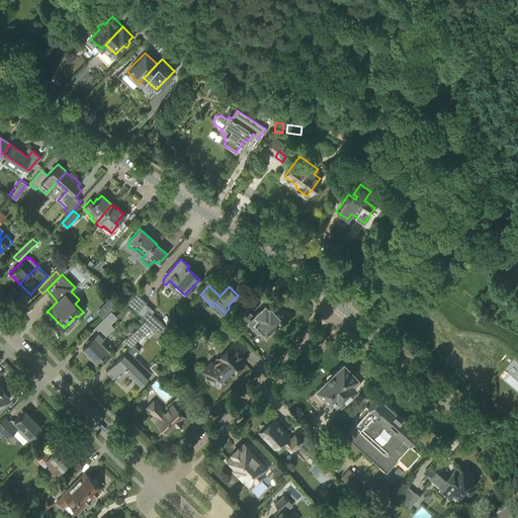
[(99,291),(105,297),(109,292),(104,287),(99,291)]
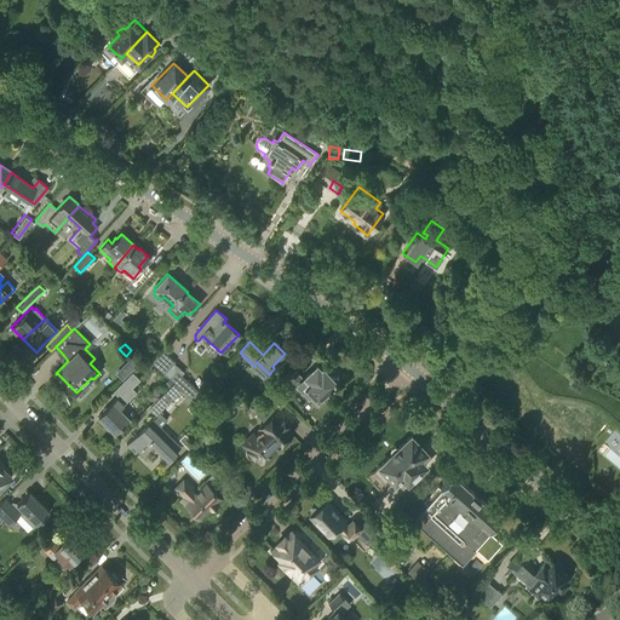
[(153,363),(159,355),(150,348),(144,355),(153,363)]
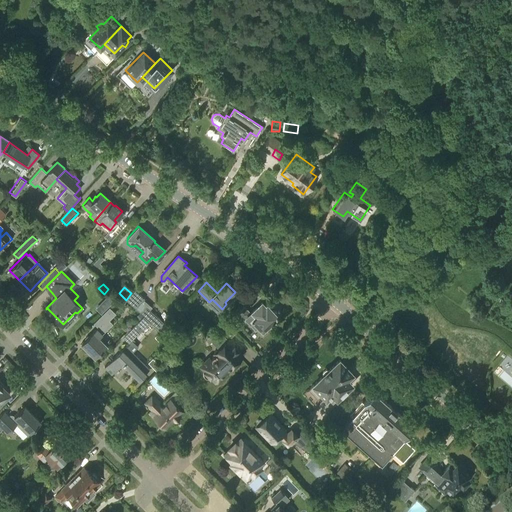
[(131,293),(126,300),(144,315),(150,322),(158,329),(164,323),(146,306),(149,303),(135,290),(131,293)]
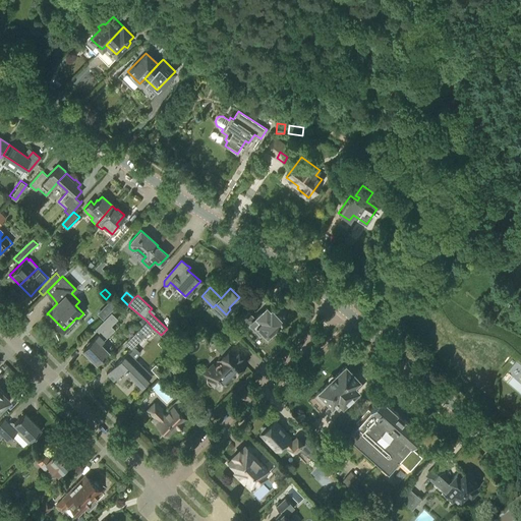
[(231,328),(238,336),(239,335),(242,335),(244,333),(244,330),(251,324),(262,335),(264,333),(267,336),(276,328),(281,328),(281,315),(277,315),(272,310),(270,311),(267,307),(254,319),(248,311),(231,328)]
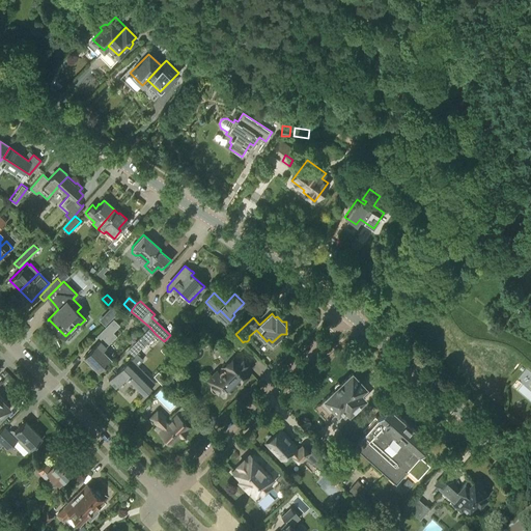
[(95,336),(101,340),(85,357),(99,370),(110,358),(102,350),(116,336),(112,332),(119,325),(113,318),(95,336)]
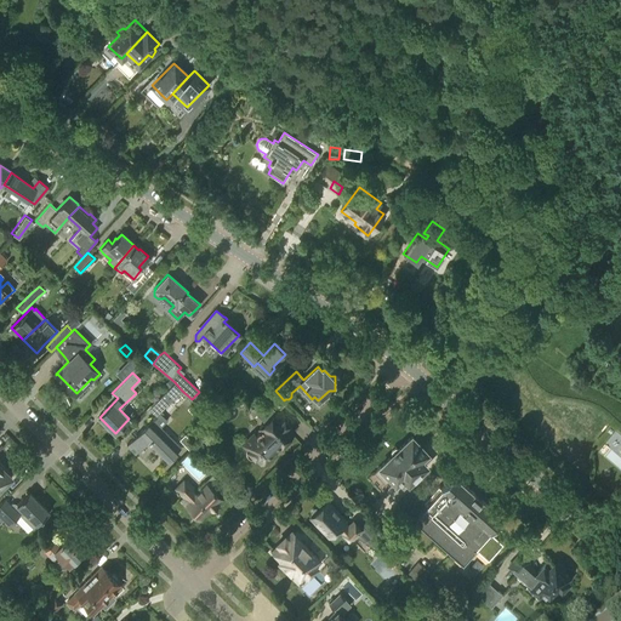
[(170,379),(164,385),(169,388),(175,382),(170,379)]
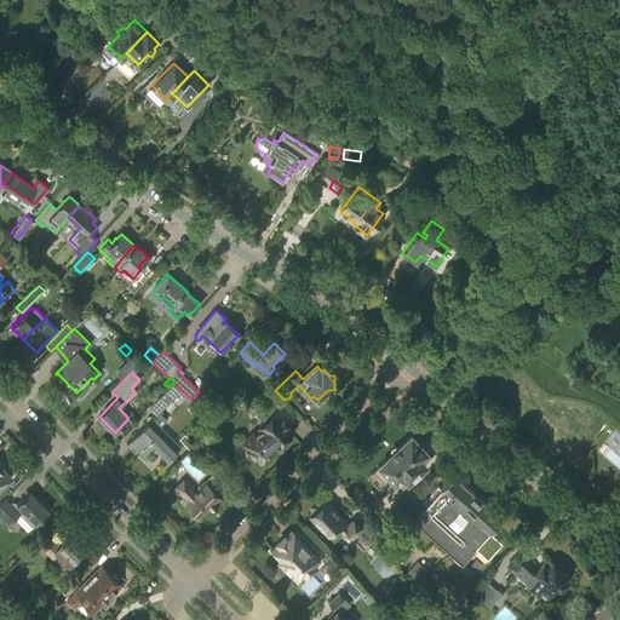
[(182,390),(174,382),(168,388),(148,408),(156,414),(182,390)]
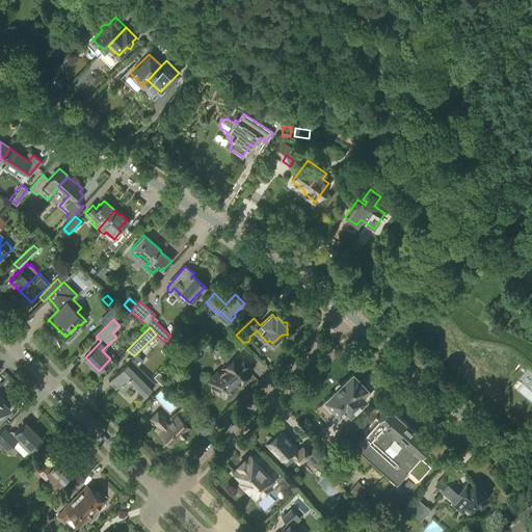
[(236,335),(228,343),(219,350),(229,361),(222,367),(223,367),(223,368),(221,369),(220,370),(219,372),(218,373),(221,375),(212,384),(211,387),(211,388),(211,389),(211,390),(212,391),(213,392),(214,393),(216,393),(219,392),(223,396),(251,369),(246,364),(248,363),(243,358),(237,353),(245,345),(243,343),(236,335)]
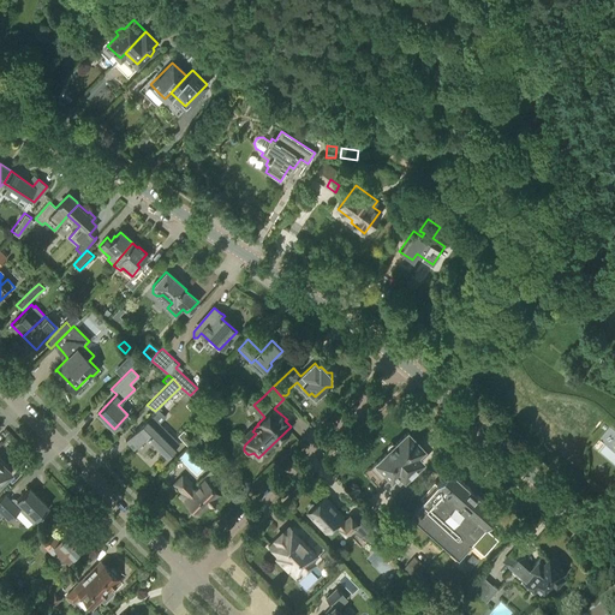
[(147,436),(167,455),(179,443),(151,416),(147,419),(125,441),(133,449),(147,436)]
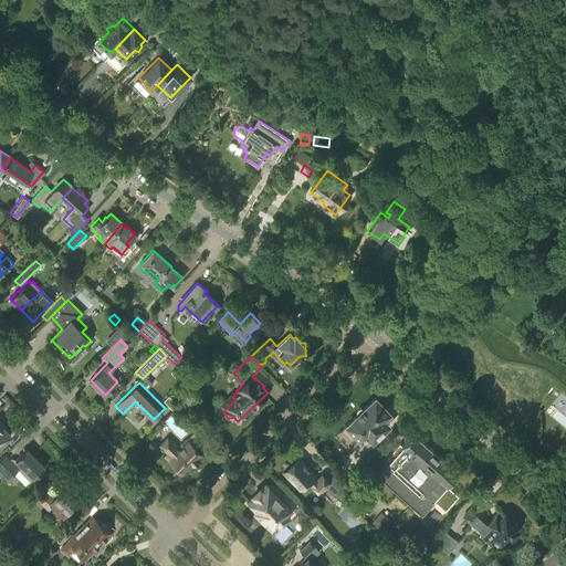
[(373,440),(388,425),(383,419),(389,412),(375,398),(346,426),(342,430),(350,440),(356,435),(360,439),(353,446),(359,452),(369,443),(363,438),(367,433),(373,440)]
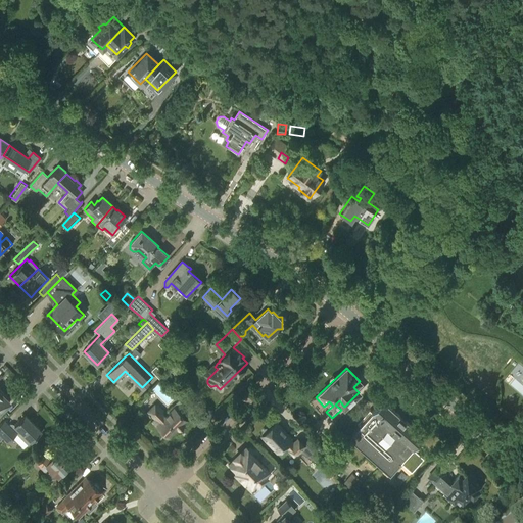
[(159,369),(155,373),(159,377),(163,373),(159,369)]
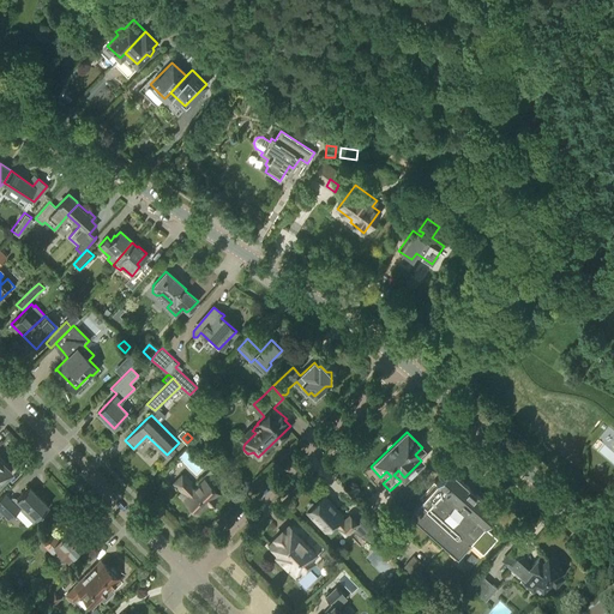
[(0,458),(0,482),(11,471),(6,467),(7,465),(0,458)]
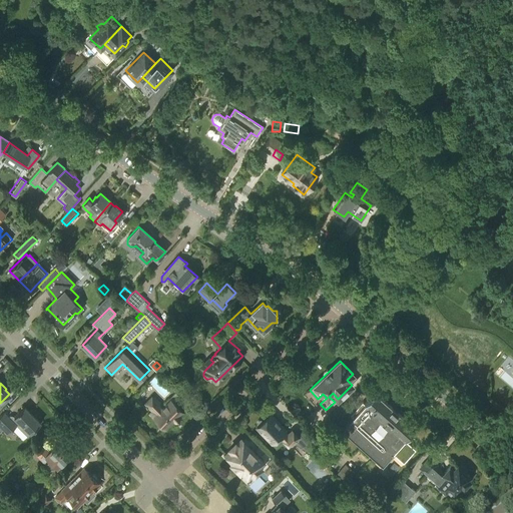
[(391,409),(393,408),(375,392),(364,404),(362,402),(350,415),(352,417),(342,429),(382,465),(393,453),(403,463),(415,450),(405,440),(415,428),(398,412),(397,414),(391,409)]
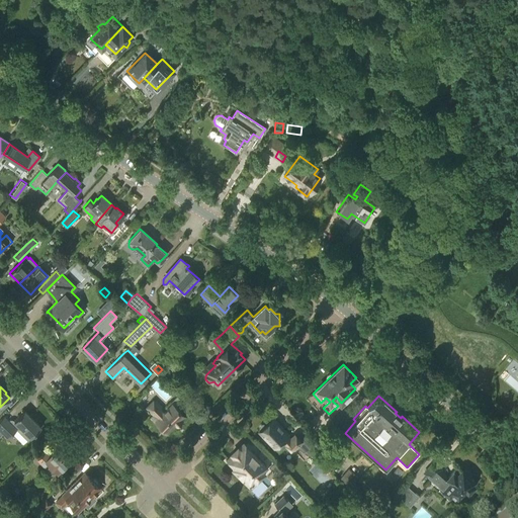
[(175,423),(176,425),(184,416),(172,404),(165,411),(154,400),(147,408),(155,415),(152,417),(167,431),(175,423)]
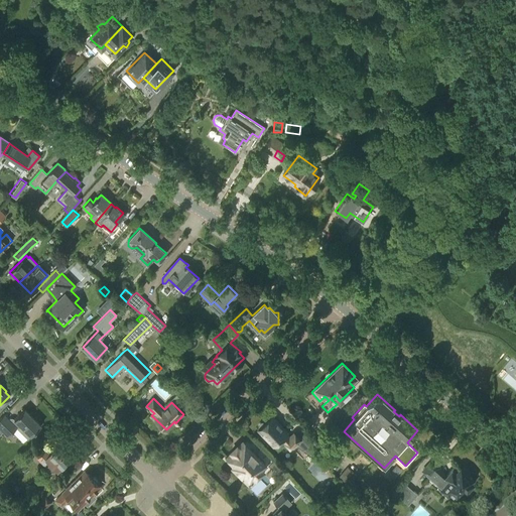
[(0,418),(0,434),(3,431),(8,436),(16,427),(17,427),(18,428),(19,428),(20,428),(20,427),(21,427),(22,428),(22,429),(21,430),(22,431),(22,432),(23,433),(28,438),(40,425),(24,409),(14,419),(11,422),(4,414),(0,418)]
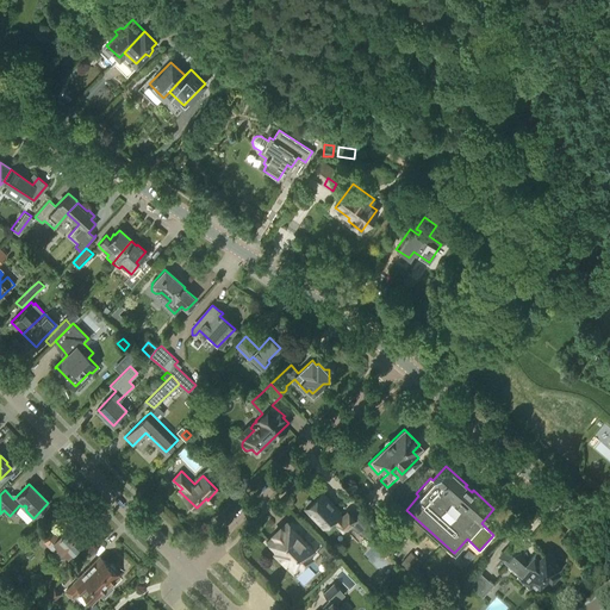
[(393,491),(387,498),(393,504),(399,497),(393,491)]
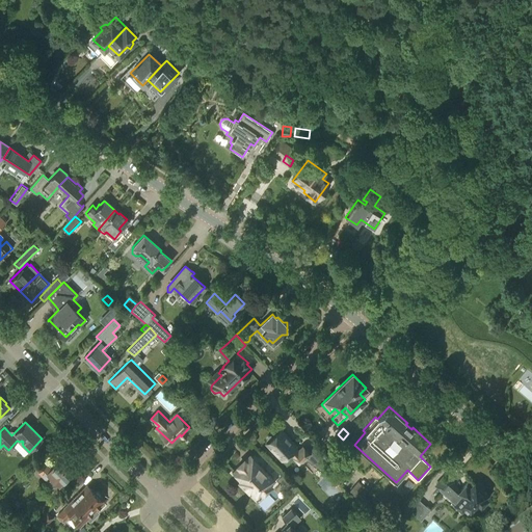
[(313,458),(313,457),(309,453),(310,452),(303,445),(298,450),(280,430),(266,443),(282,458),(283,458),(287,462),(293,456),(299,462),(299,461),(303,467),(313,458)]
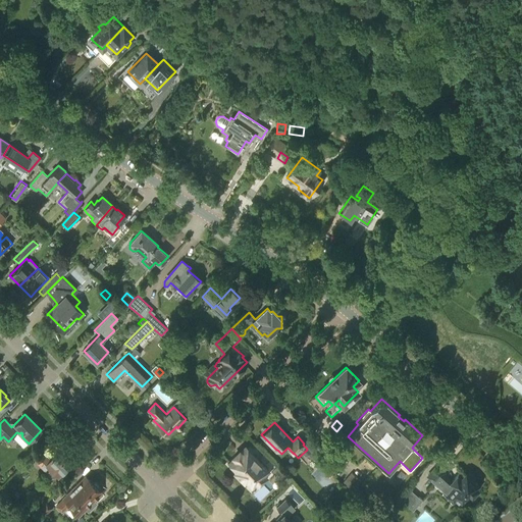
[(304,442),(317,455),(323,449),(318,444),(310,436),(304,442)]
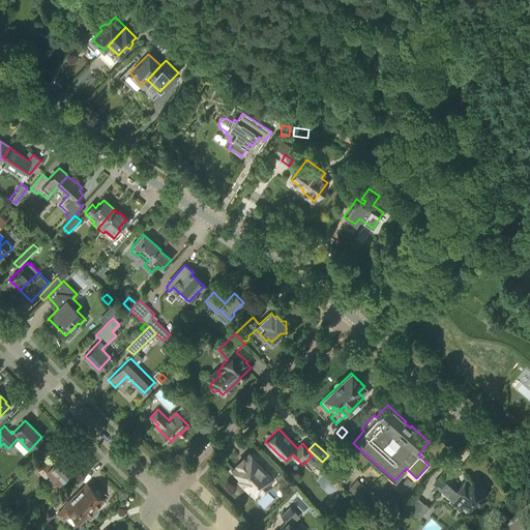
[(242,459),(237,464),(238,465),(233,470),(240,477),(238,479),(247,489),(251,486),(257,493),(261,496),(259,498),(260,502),(263,505),(268,506),(277,496),(269,488),(267,490),(263,487),(268,482),(266,480),(270,476),(248,454),(243,460),(242,459)]
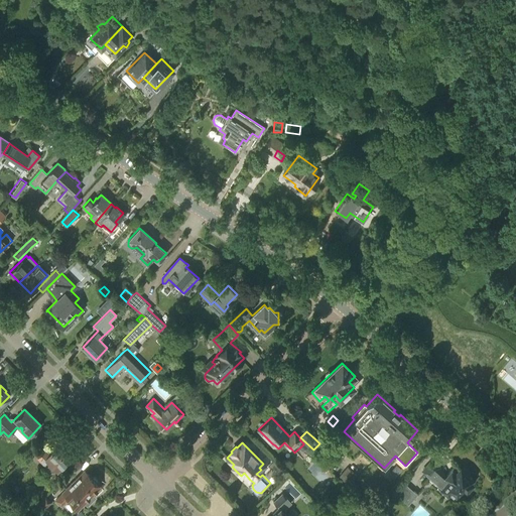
[(54,472),(56,471),(71,457),(58,445),(49,455),(45,449),(37,459),(43,465),(47,461),(49,464),(47,466),(47,470),(50,472),(54,472)]
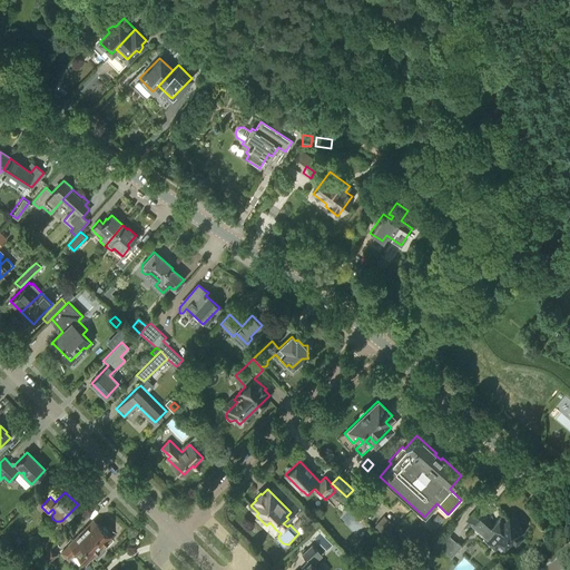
[(484,516),(477,509),(467,520),(484,536),(484,537),(494,546),(497,543),(503,549),(512,539),(514,542),(522,533),(519,531),(521,529),(508,517),(505,520),(501,517),(493,526),(483,517),(484,516)]
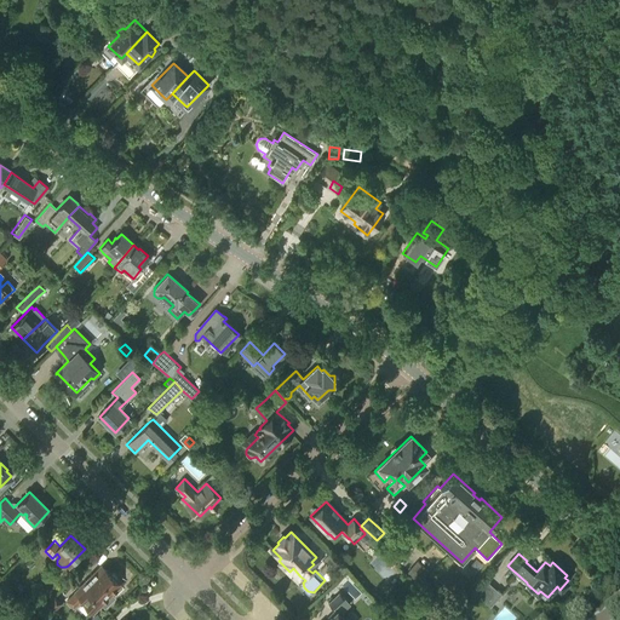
[(345,569),(329,555),(326,558),(331,563),(326,567),(337,578),(345,569)]
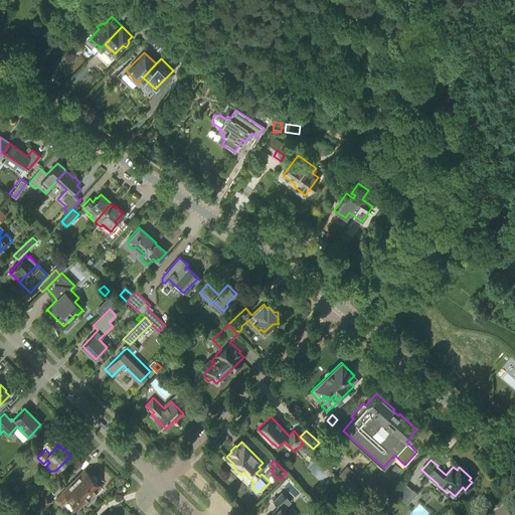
[(348,484),(356,475),(347,467),(339,476),(348,484)]
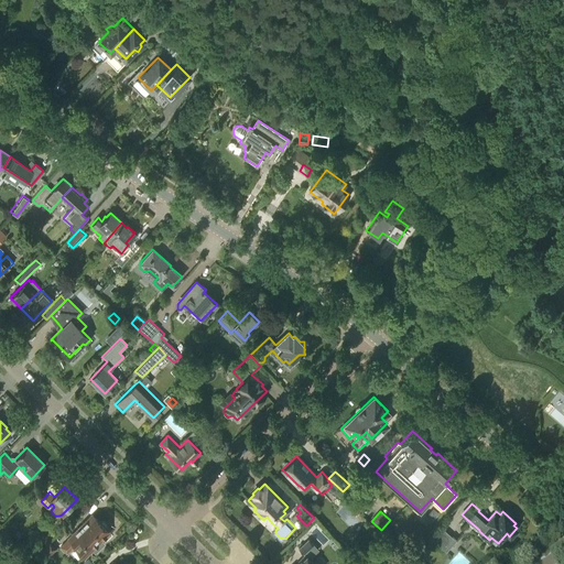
[(104,523),(101,523),(93,514),(61,546),(66,553),(75,544),(77,545),(75,546),(85,556),(91,549),(96,553),(105,543),(101,540),(109,531),(106,529),(107,527),(104,523)]
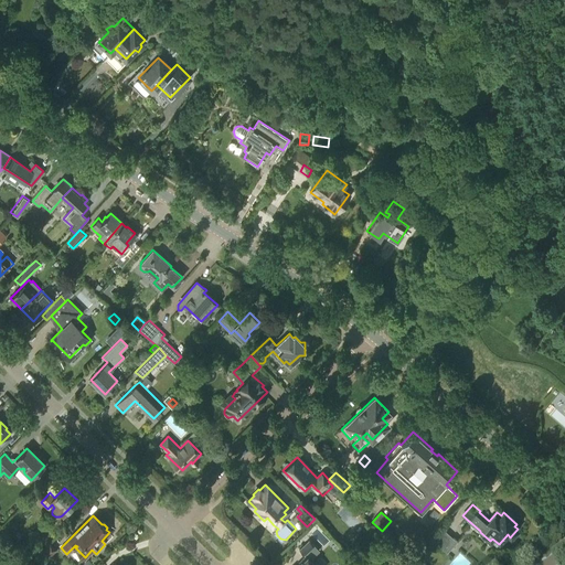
[(444,530),(434,541),(447,553),(457,542),(444,530)]
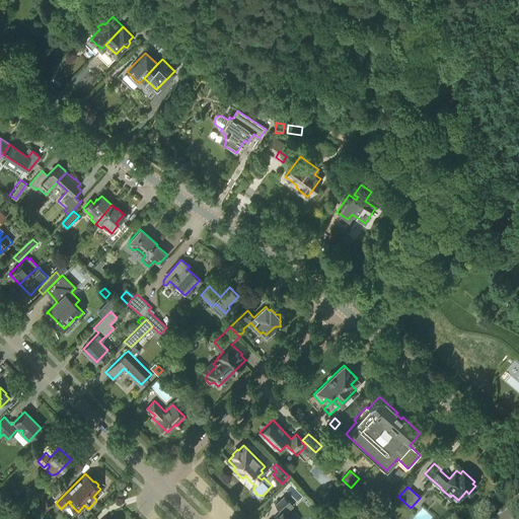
[(290,518),(285,514),(294,506),(284,496),(275,504),(282,512),(274,518),(290,518)]
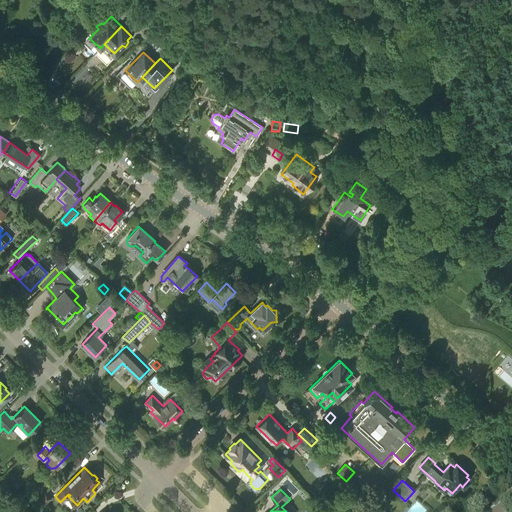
[(51,498),(46,493),(44,491),(36,499),(43,506),(51,498)]
